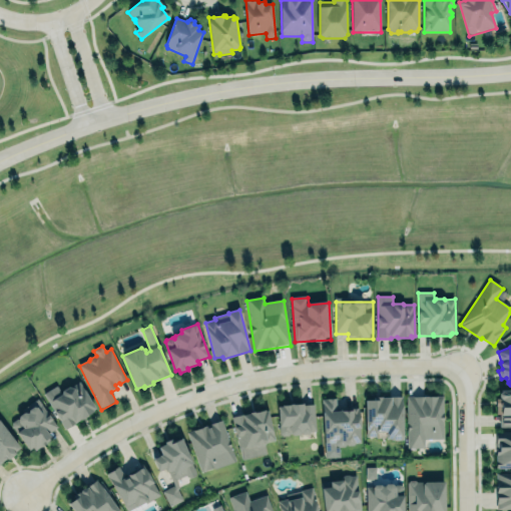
[(65,430),(97,412),(80,383),(61,393),(58,387),(45,394),(65,430)]
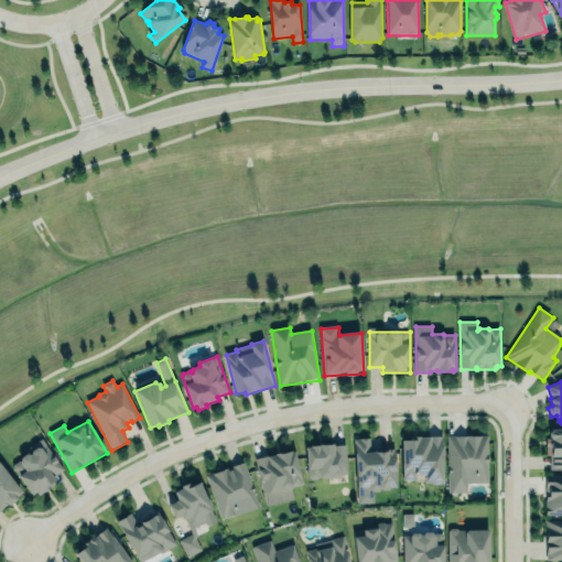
[(552,431),(561,430),(561,471),(551,471),(551,456),(548,457),(547,439),(550,439),(550,433),(552,431)]
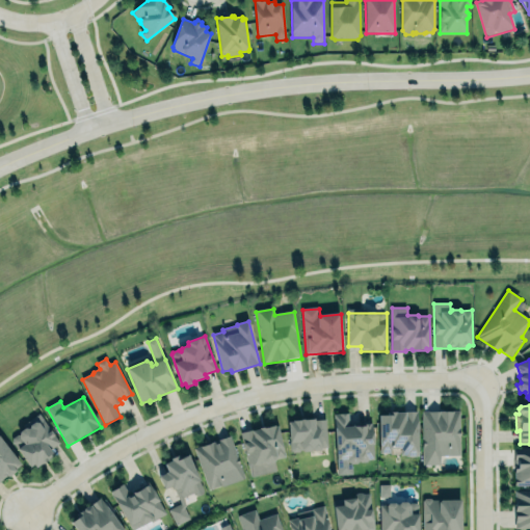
[(423,412),(424,466),(441,465),(441,456),(462,456),(461,411),(423,412)]
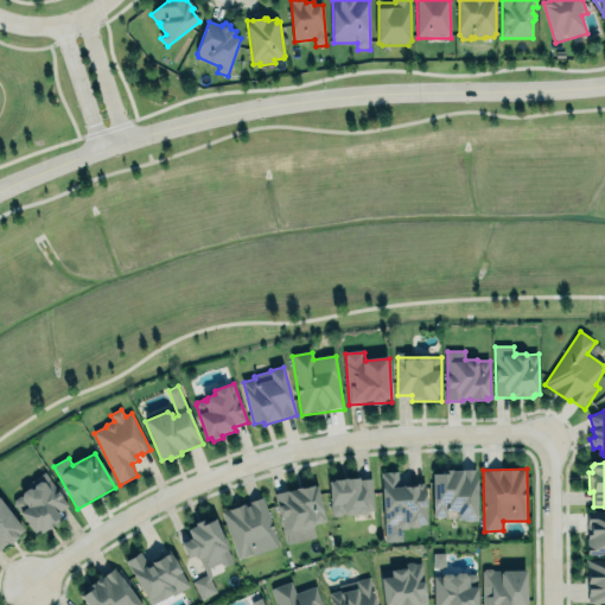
[(444,470),(478,470),(478,522),(464,522),(464,520),(459,520),(459,511),(447,511),(447,517),(435,517),(434,475),(444,475),(444,470)]
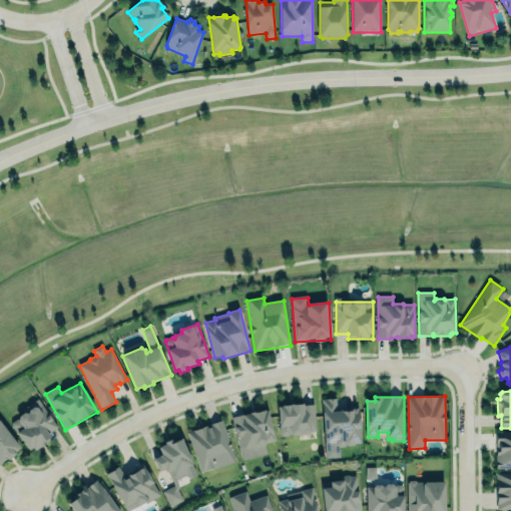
[(25,413),(23,410),(39,399),(58,428),(49,434),(53,440),(35,452),(34,449),(30,451),(13,427),(13,423),(18,420),(19,420),(20,417),(25,413)]
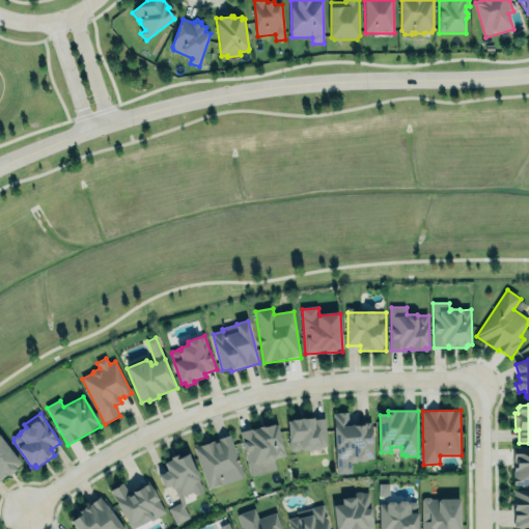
[(334,414),(347,413),(349,425),(372,423),(374,460),(369,460),(368,462),(362,462),(360,460),(357,464),(351,464),(346,458),(338,460),(334,414)]
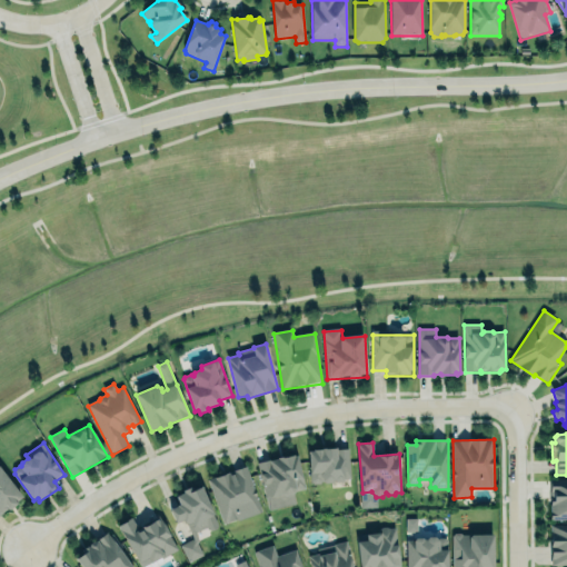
[(310,453),(314,453),(314,450),(326,449),(326,450),(337,449),(337,450),(349,449),(351,479),(346,479),(342,483),(326,484),(324,481),(321,484),(315,484),(312,481),(310,453)]
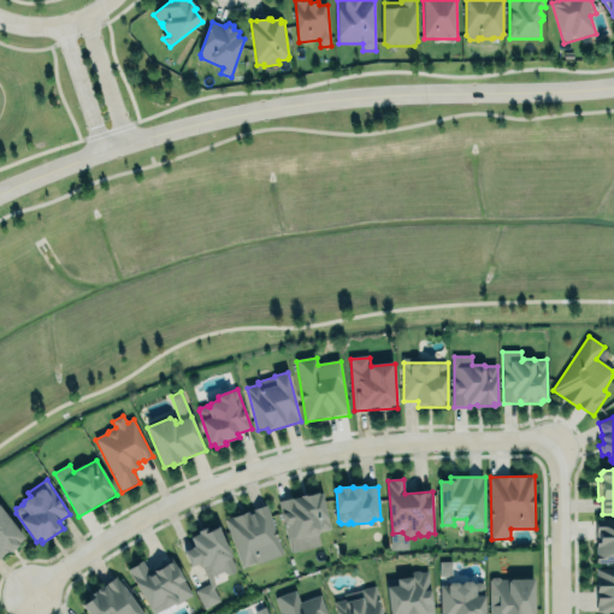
[(279,502),(289,539),(293,539),(294,542),(318,536),(320,533),(332,530),(323,494),(320,495),(319,494),(312,496),(311,494),(301,496),(301,497),(295,500),(295,499),(279,502)]
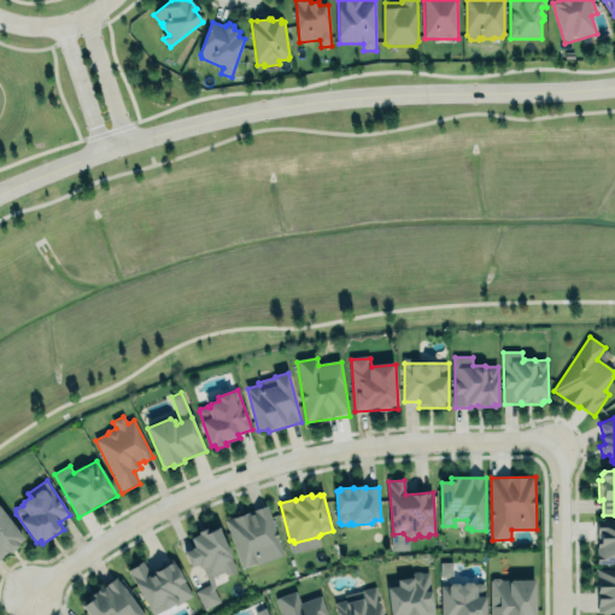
[(0,560),(25,543),(0,505),(0,560)]
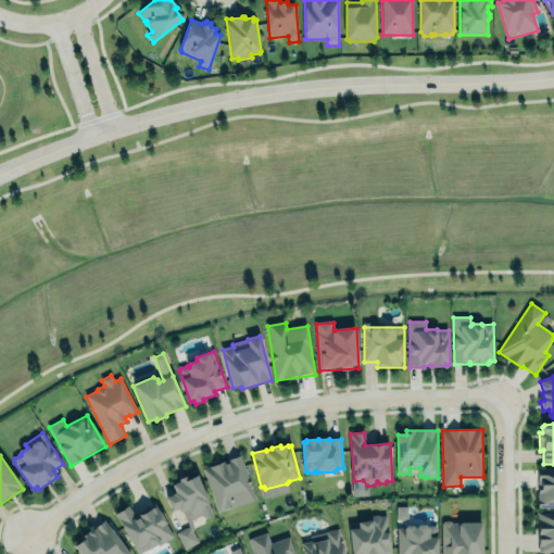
[(218,514),(256,502),(242,457),(205,468),(218,514)]
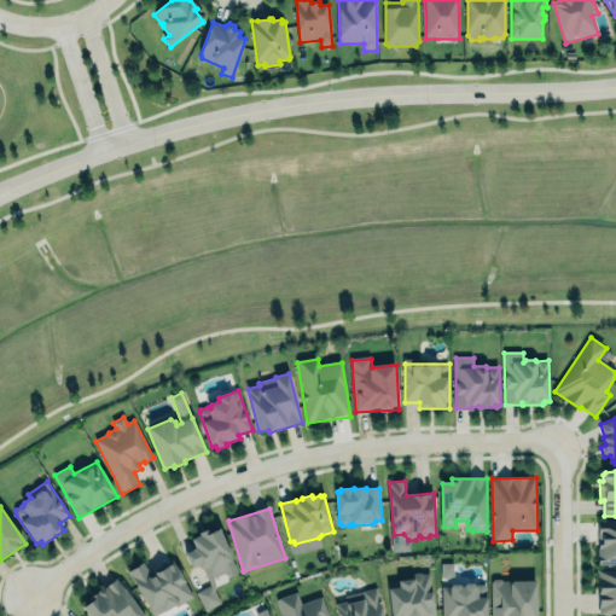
[(615,565),(600,565),(599,521),(615,521),(615,565)]
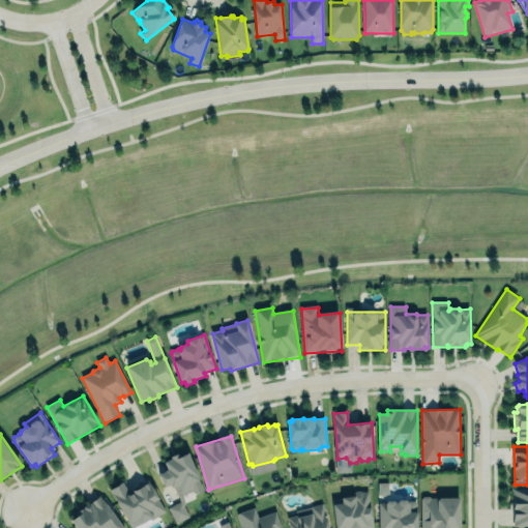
[(191,518),(184,506),(185,504),(183,496),(194,491),(195,494),(198,495),(201,494),(204,489),(188,453),(181,458),(179,453),(171,458),(172,459),(165,463),(168,470),(165,471),(165,472),(158,475),(165,488),(171,485),(173,488),(175,489),(178,496),(179,496),(181,502),(169,508),(177,524),(191,518)]
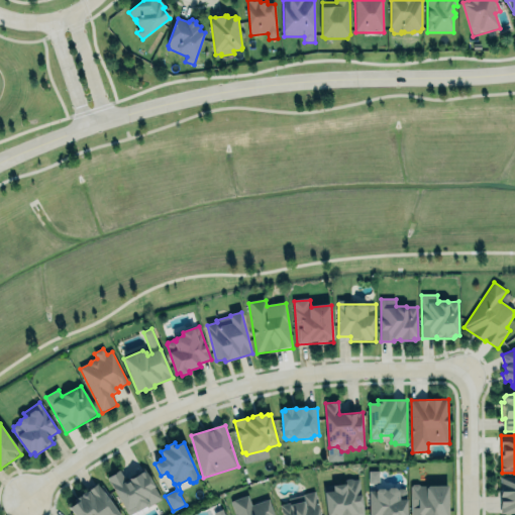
[(107,479),(120,471),(126,481),(145,470),(163,500),(149,508),(148,506),(133,514),(128,514),(107,479)]
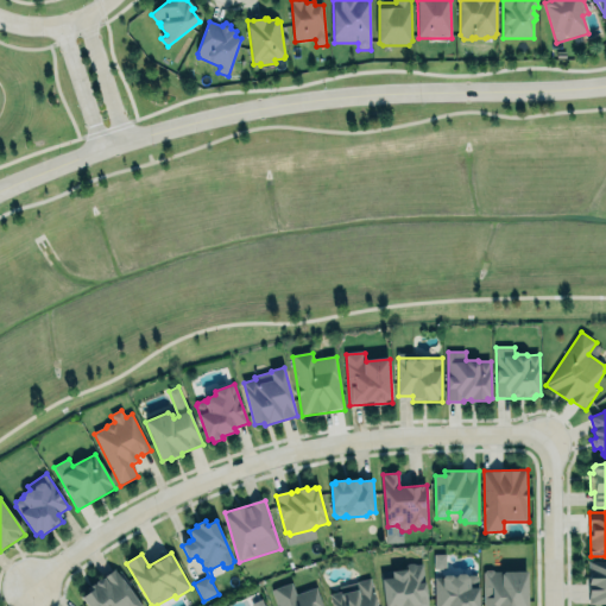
[(436,570),(447,570),(447,556),(436,556),(436,570)]
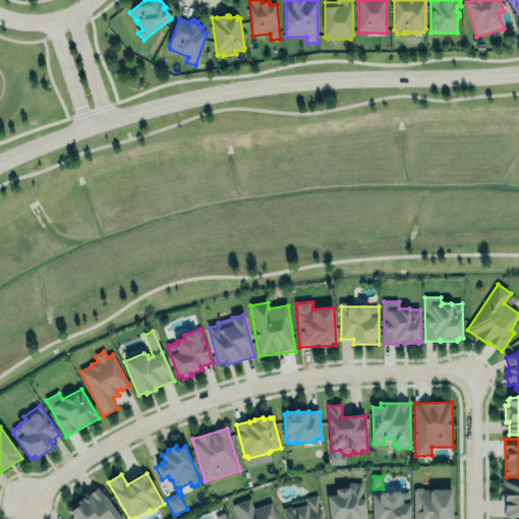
[(518,481),(505,482),(506,518),(518,518),(518,481)]
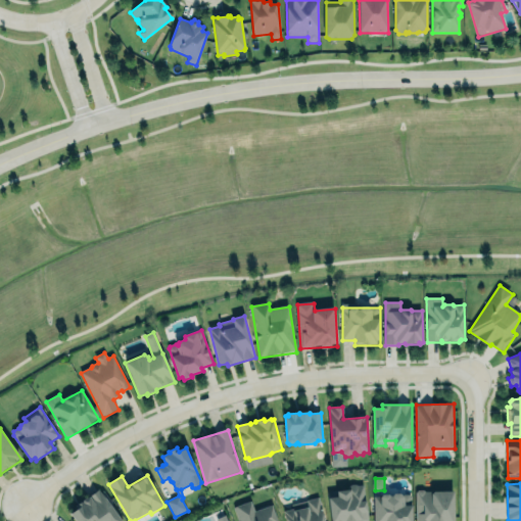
[(332,520),(329,499),(338,498),(337,492),(348,490),(348,488),(351,485),(357,484),(360,486),(364,485),(370,520),(332,520)]
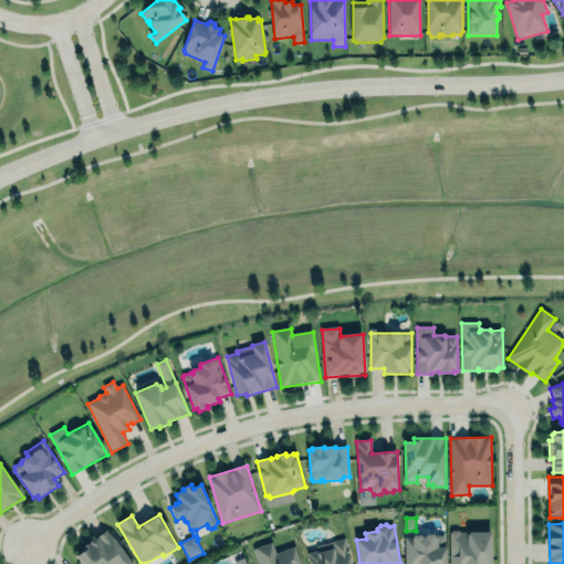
[(84,563),(76,553),(89,545),(86,542),(110,525),(136,563),(84,563)]
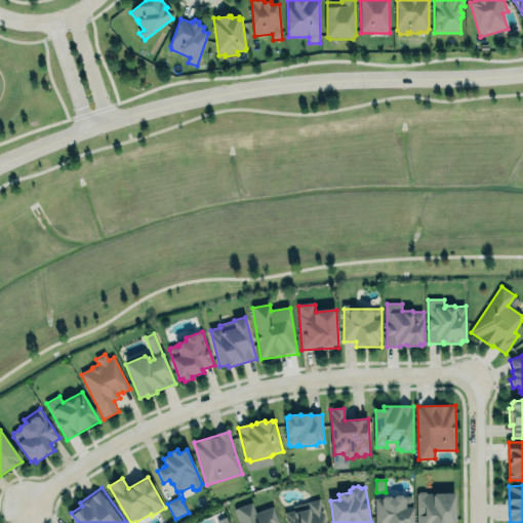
[(416,522),(416,492),(455,491),(455,522),(416,522)]
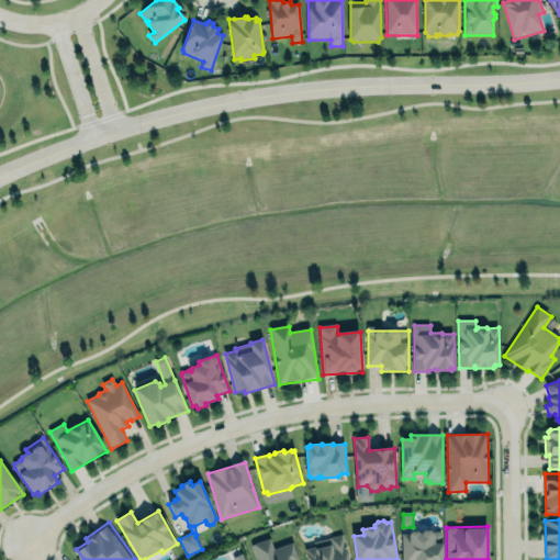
[(403,534),(403,559),(444,559),(444,534),(441,532),(433,532),(430,530),(424,530),(422,534),(420,534),(418,532),(412,532),(410,534),(403,534)]
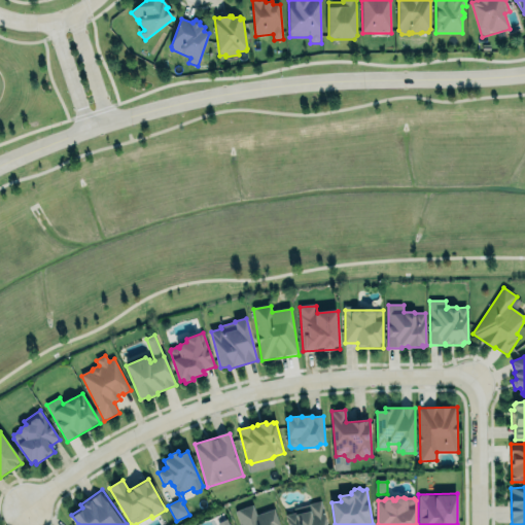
[(322,501),(327,524),(288,524),(286,515),(296,513),(294,509),(322,501)]
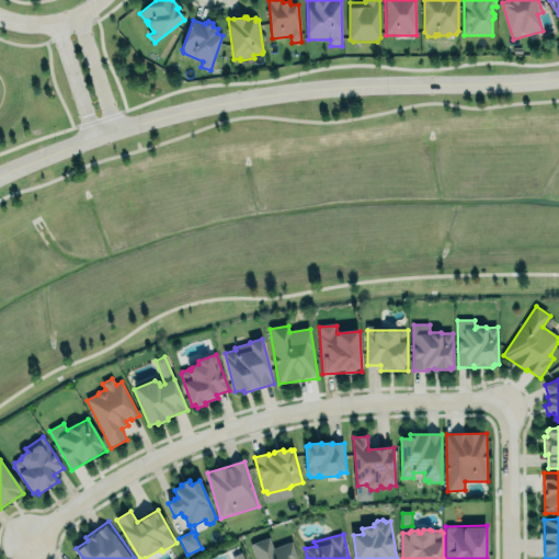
[(298,558),(293,543),(274,549),(270,538),(252,545),(257,558),(298,558)]
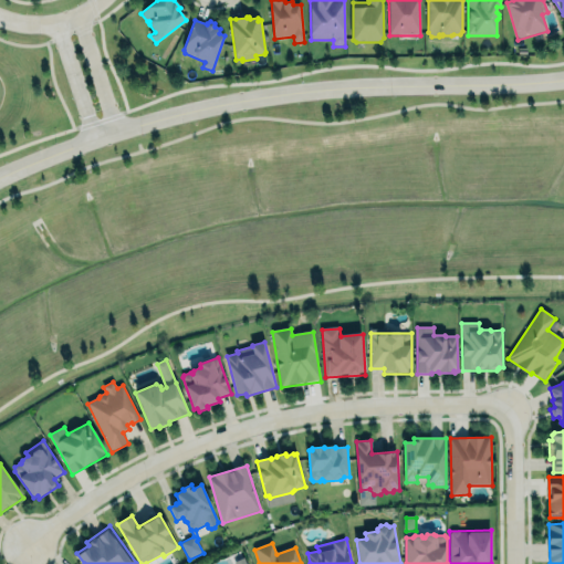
All buildings are outlined.
